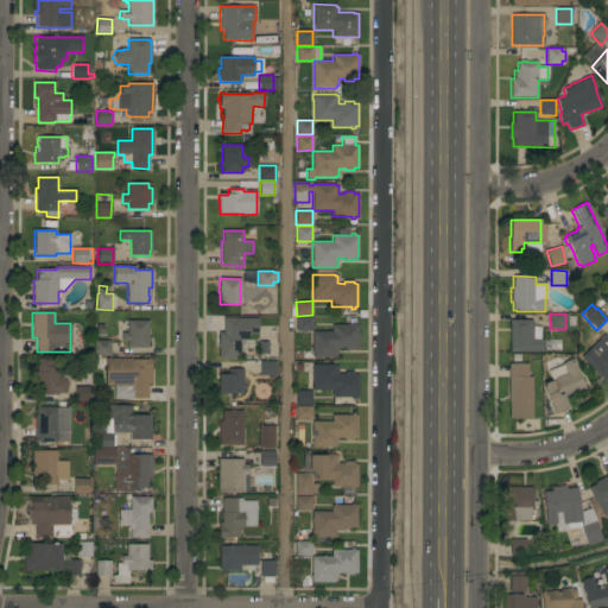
[(510,352),(510,320),(518,320),(518,315),(532,315),(532,322),(533,322),(533,327),(540,327),(540,340),(543,340),(543,352),(510,352)]
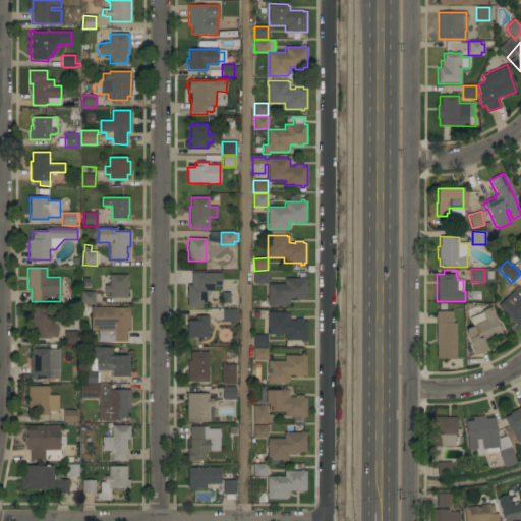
[(268,271),(268,284),(253,284),(253,272),(268,271)]
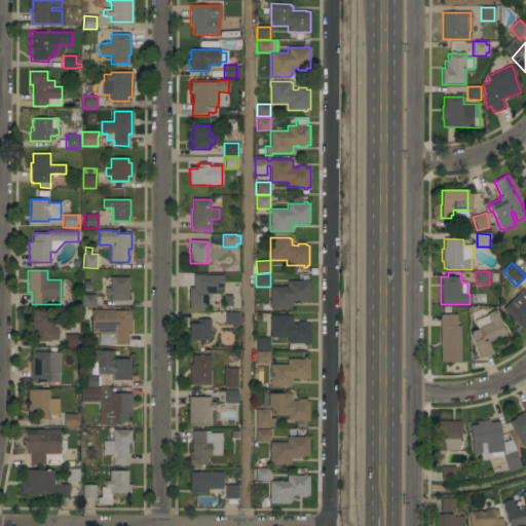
[(189,288),(193,288),(193,275),(223,275),(223,289),(215,289),(215,294),(207,294),(207,310),(189,309),(189,288)]
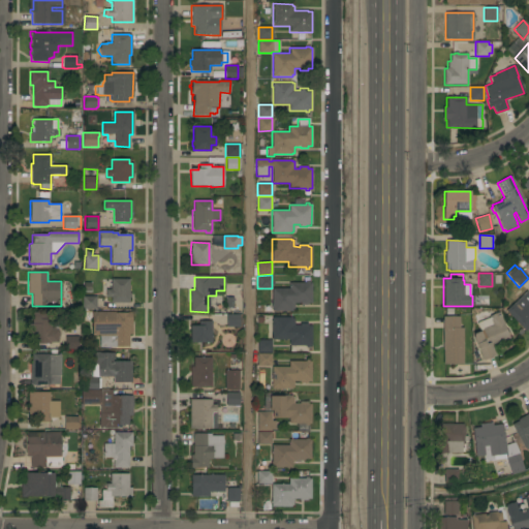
[(129,279),(129,293),(131,293),(130,298),(128,298),(128,303),(111,303),(111,297),(105,297),(105,289),(111,289),(111,279),(129,279)]
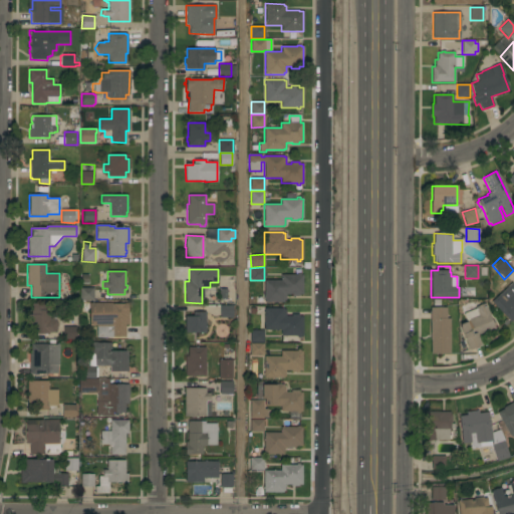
[(280,280),(280,275),(296,274),(296,273),(300,273),(300,274),(302,274),(302,294),(298,294),(298,296),(291,296),(291,294),(285,294),(285,301),(283,301),(283,302),(264,302),(264,280),(280,280)]
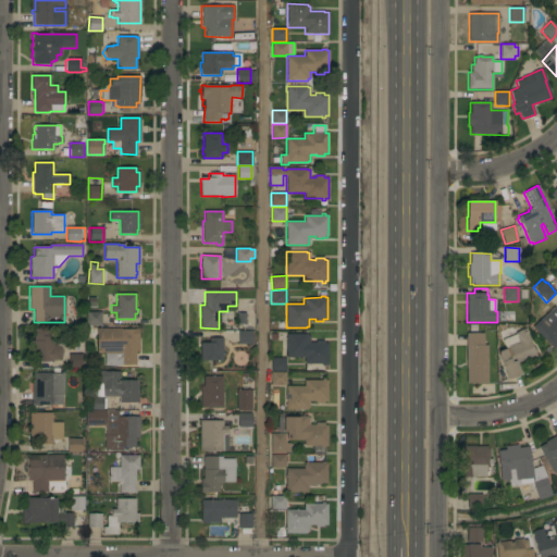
[(556,345),(553,349),(532,327),(554,306),(556,309),(556,345)]
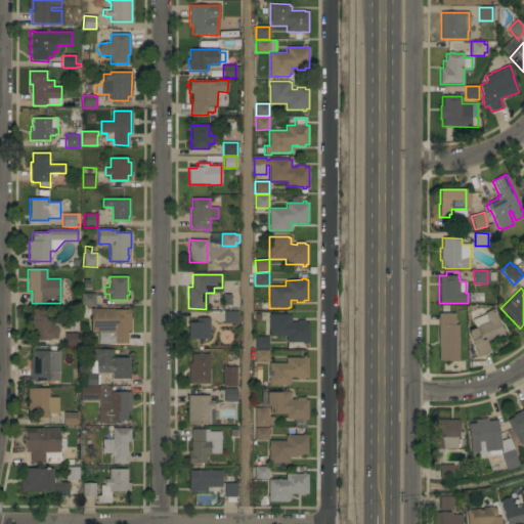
[(95,294),(95,306),(81,306),(81,293),(95,294)]
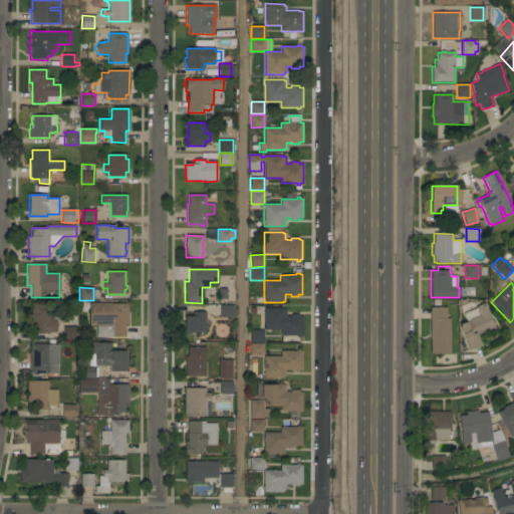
[(28,334),(28,314),(31,314),(31,302),(45,302),(45,310),(55,310),(55,320),(56,320),(56,323),(57,323),(57,326),(56,326),(56,332),(48,332),(48,334),(28,334)]
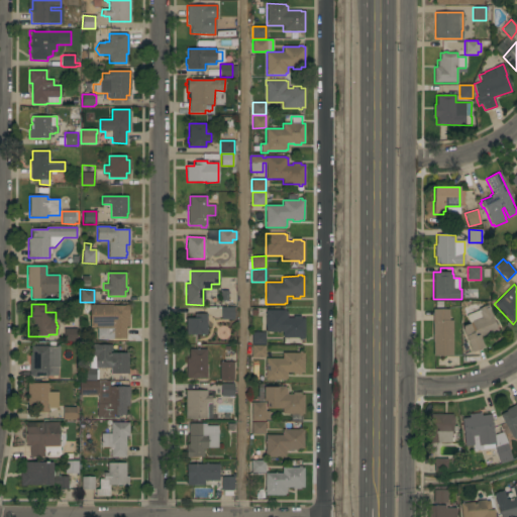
[(128,305),(128,327),(125,327),(125,339),(97,339),(97,327),(90,327),(90,305),(128,305)]
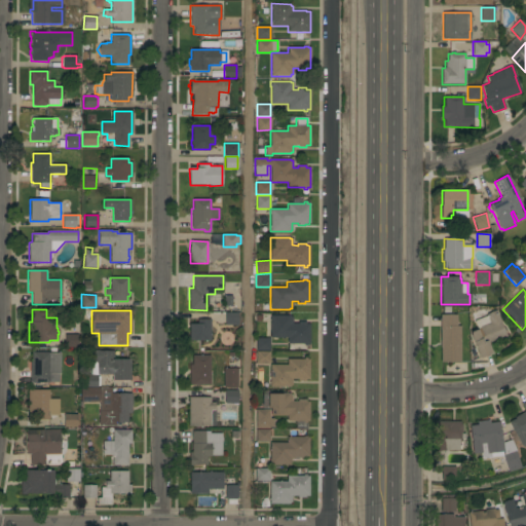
[(490,323),(487,317),(488,317),(487,314),(495,310),(500,322),(499,322),(506,336),(488,344),(491,352),(480,358),(471,337),(470,332),(490,323)]
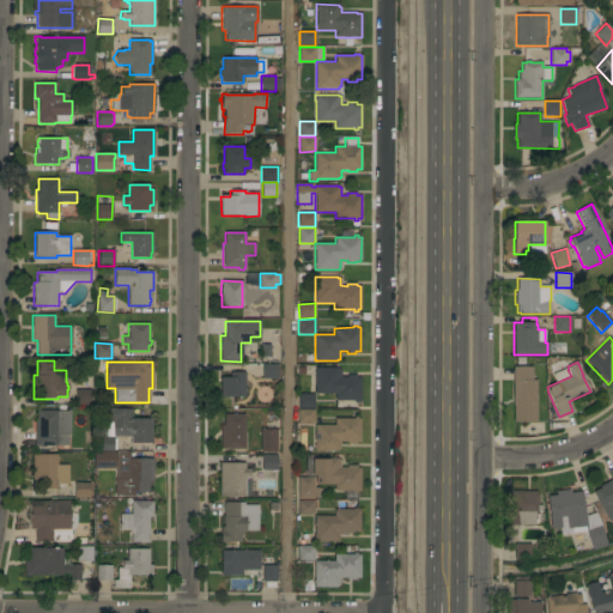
[(262,378),(262,364),(277,364),(277,378),(262,378)]
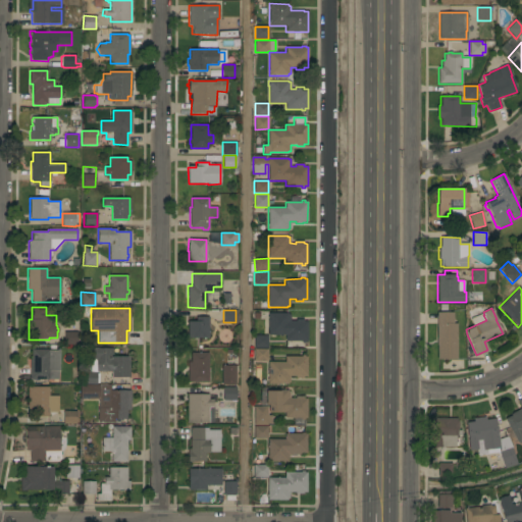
[(457,359),(437,359),(437,345),(436,345),(436,312),(453,312),(453,323),(457,323),(457,359)]
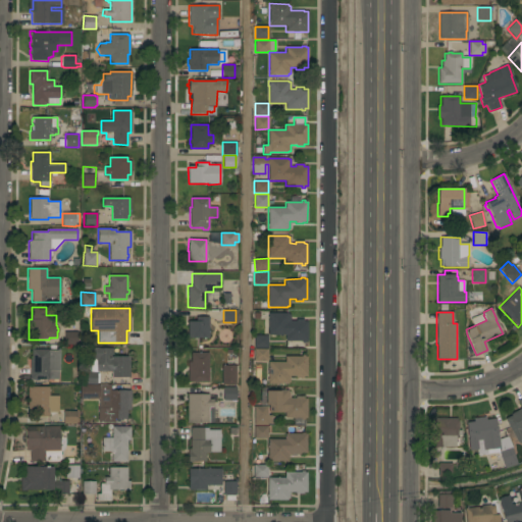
[(288,313),(288,314),(290,314),(290,321),(296,321),(296,319),(303,319),(303,321),(307,321),(307,341),(304,341),(304,343),(301,343),(301,341),(284,341),(284,334),(268,334),(268,313),(288,313)]
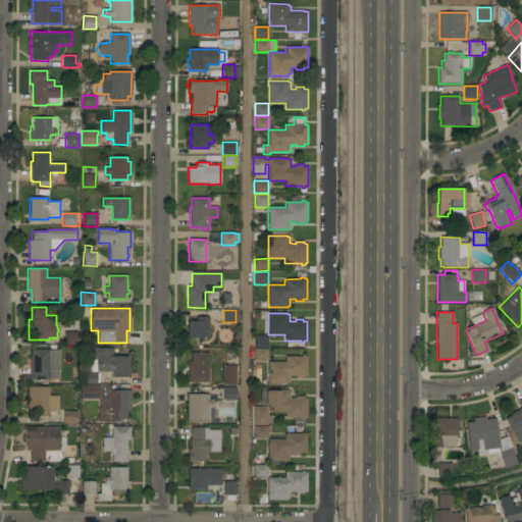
[(208,333),(210,333),(210,337),(208,336),(208,338),(187,337),(188,320),(196,321),(196,316),(209,317),(208,333)]
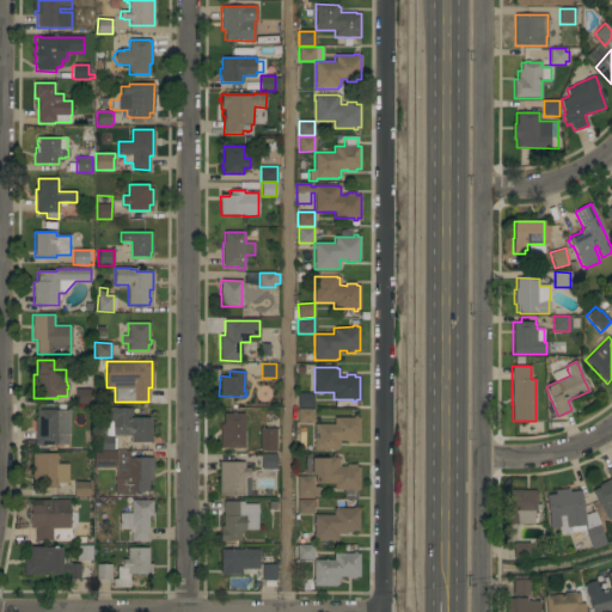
[(90,389),(91,404),(75,404),(75,389),(90,389)]
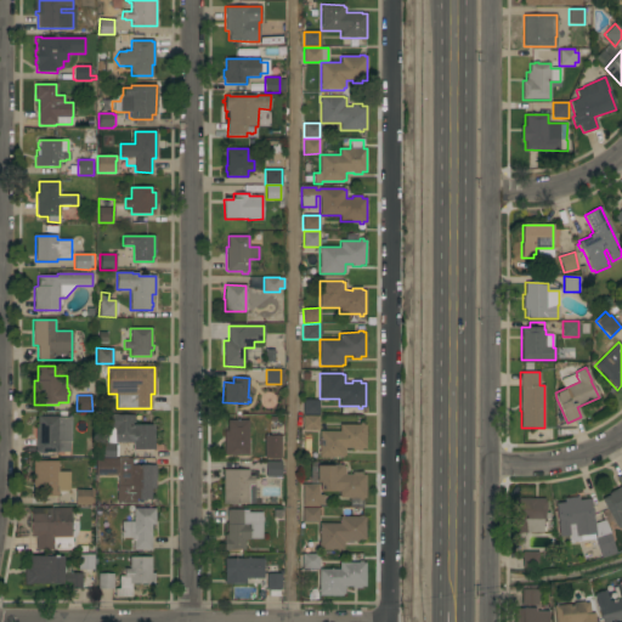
[(318,400),(318,414),(303,414),(303,400),(318,400)]
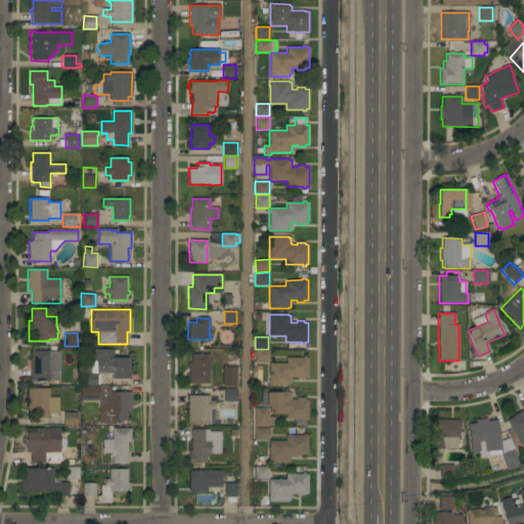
[(112,379),(112,373),(96,373),(96,386),(84,386),(84,373),(90,373),(90,360),(91,360),(91,349),(98,349),(113,349),(113,357),(130,357),(130,379),(112,379)]
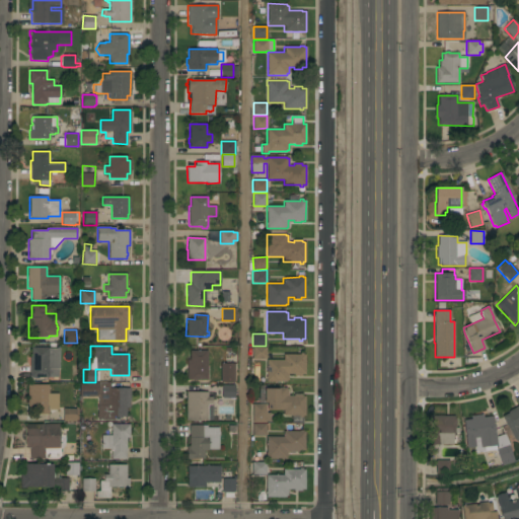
[(266,347),(266,359),(252,359),(252,347),(266,347)]
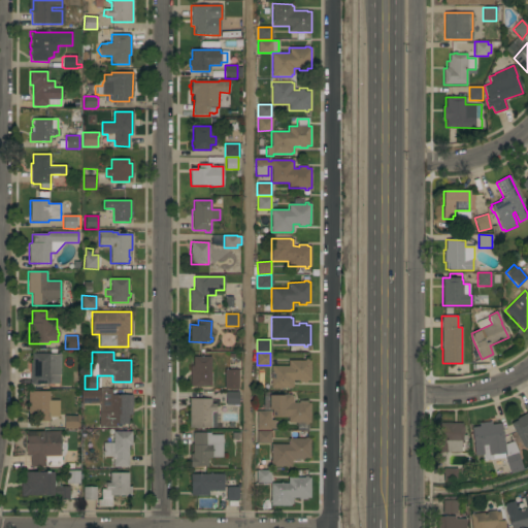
[(60,354),(60,374),(59,374),(59,384),(32,384),(32,383),(30,383),(30,364),(31,364),(32,354),(60,354)]
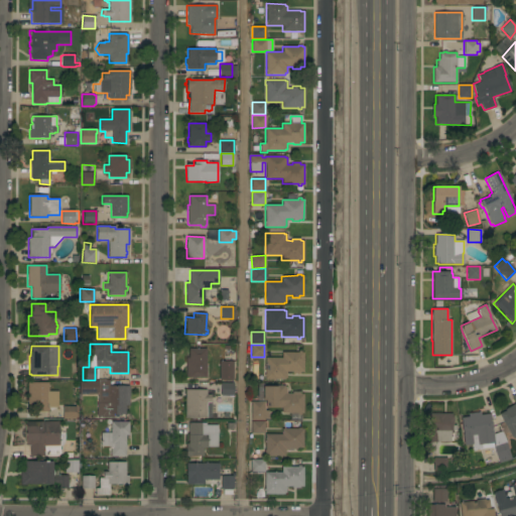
[(206,378),(185,377),(185,358),(188,358),(188,348),(206,349),(206,378)]
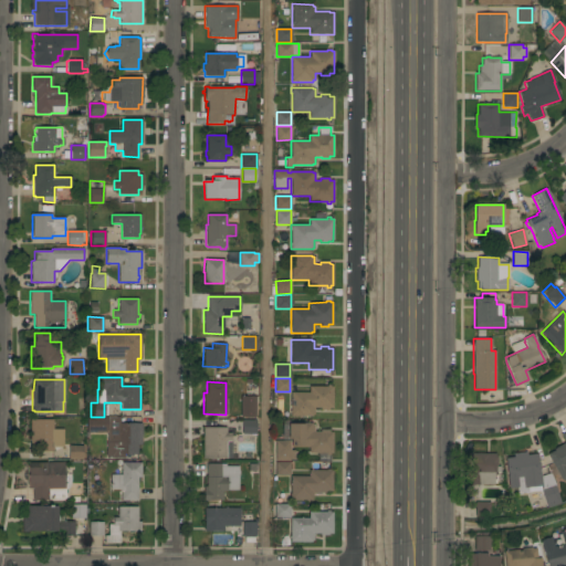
[(308,392),(308,386),(326,386),(326,385),(329,385),(329,386),(333,386),(333,408),(328,408),(328,410),(321,410),(321,408),(314,408),(314,415),(312,415),(312,416),(291,416),(291,412),(290,412),(290,410),(291,410),(291,392),(308,392)]
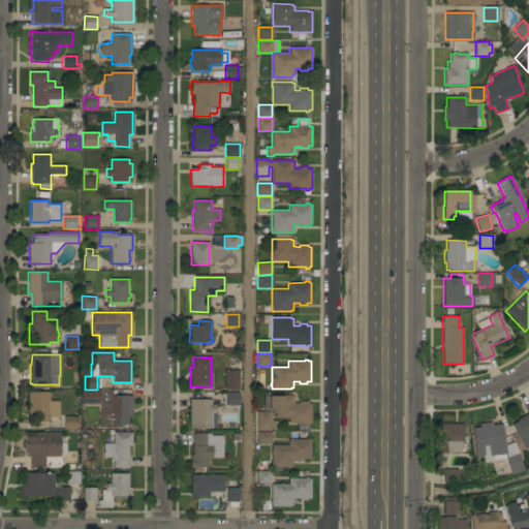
[(239,390),(224,390),(224,370),(239,370),(239,390)]
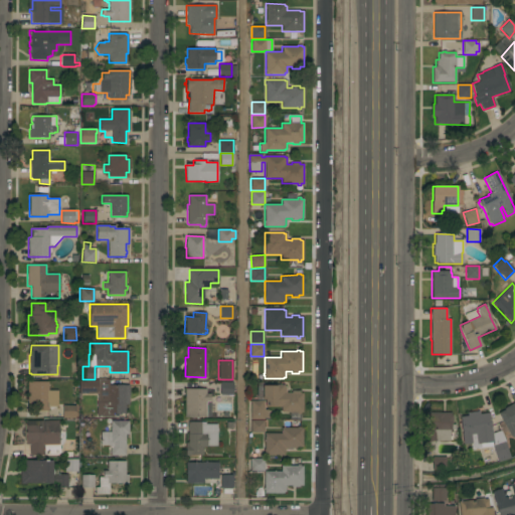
[(109,379),(109,385),(129,385),(129,386),(130,386),(130,395),(128,395),(128,404),(125,404),(125,413),(113,413),(113,416),(97,416),(97,402),(98,402),(98,393),(78,393),(78,379),(109,379)]
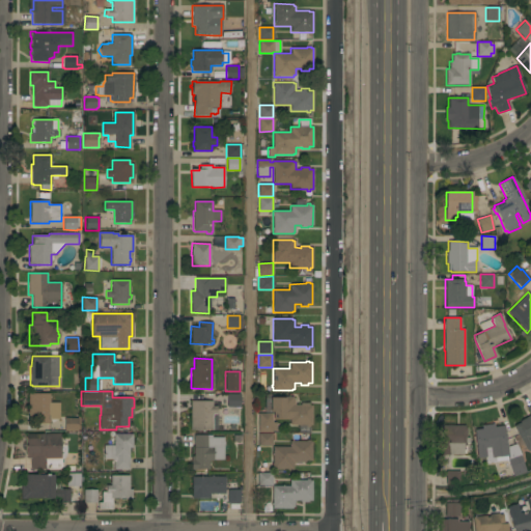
[(28,393),(49,393),(49,402),(59,402),(59,419),(50,419),(50,423),(35,423),(35,419),(28,419),(28,393)]
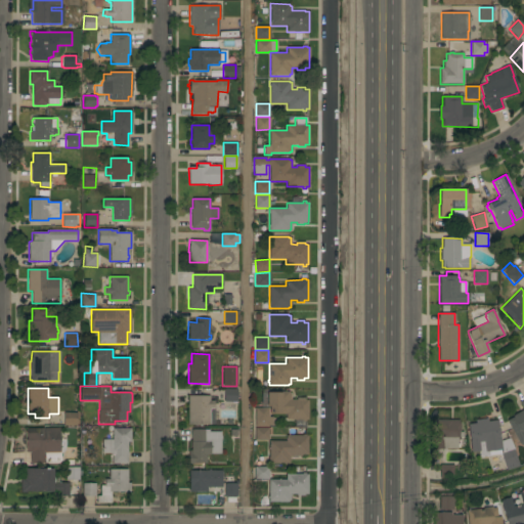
[(236,389),(236,401),(224,401),(224,389),(236,389)]
